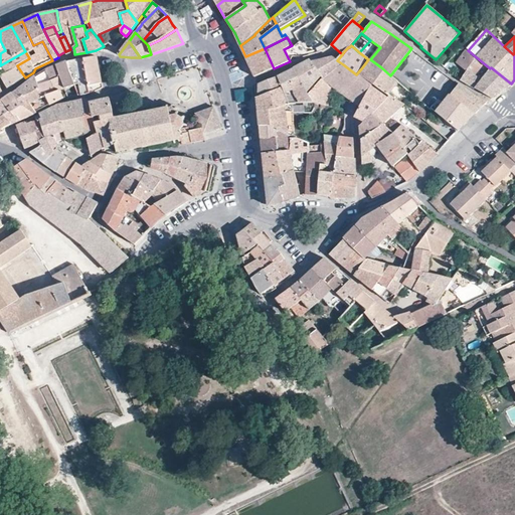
[(265,48),(245,56),(254,76),(274,68),(265,48)]
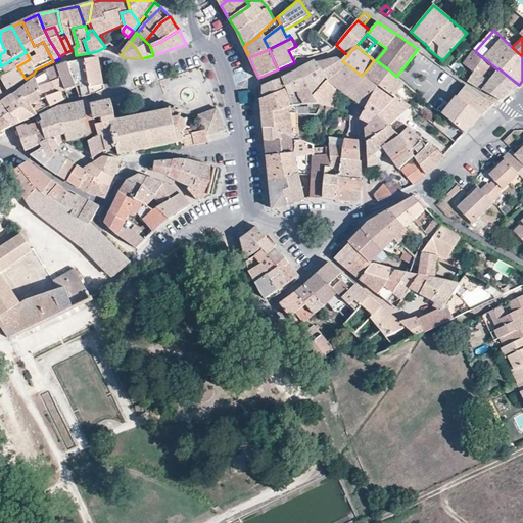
[(497,69),(475,51),(464,65),(473,74),(468,82),(500,100),(519,85),(498,68),(497,69)]
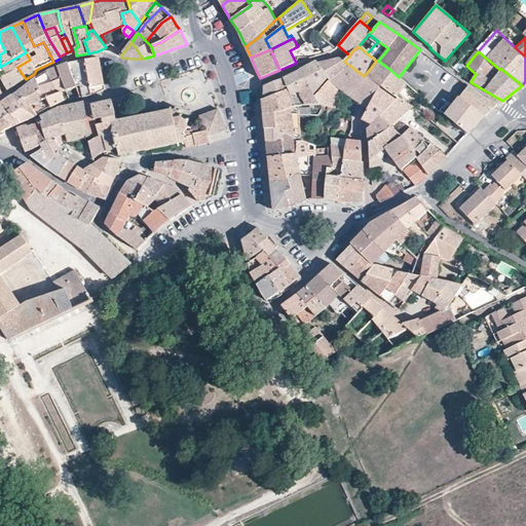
[(26,52),(0,67),(0,76),(1,79),(19,69),(17,67),(30,60),(26,52)]
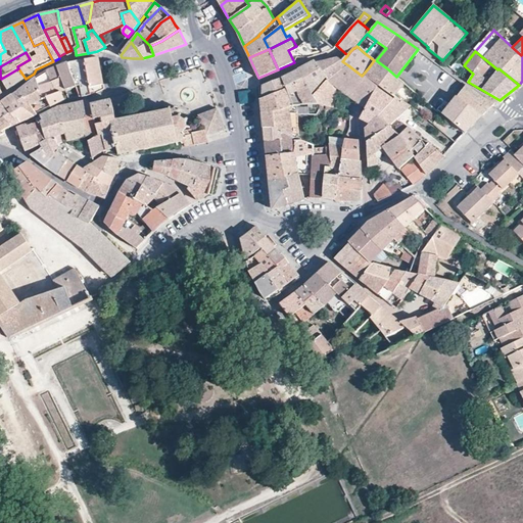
[(83,60),(67,63),(77,86),(81,97),(88,95),(95,94),(96,93),(105,89),(99,57),(94,58),(83,60)]
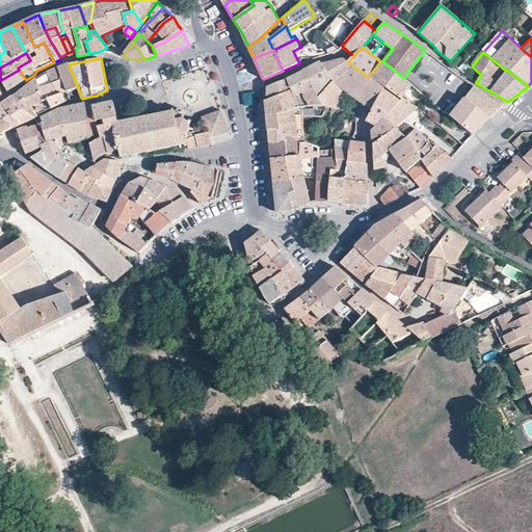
[(348,62),(344,59),(322,63),(331,79),(333,81),(334,82),(354,67),(348,62)]
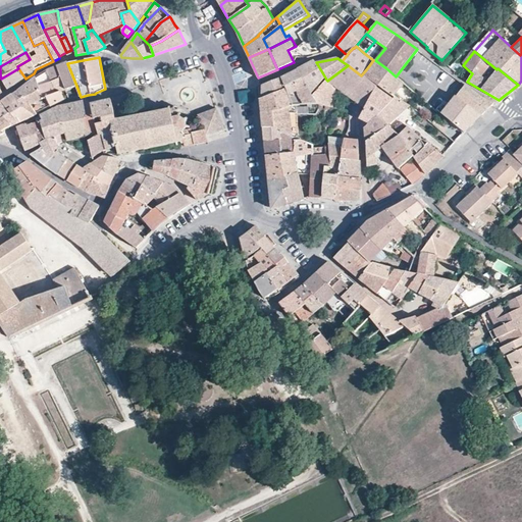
[(394,97),(404,83),(396,76),(386,68),(375,60),(375,61),(368,69),(363,76),(377,88),(378,86),(394,97)]
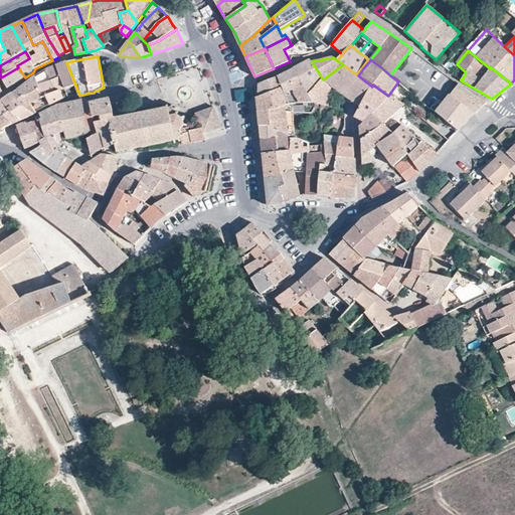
[(321,76),(312,61),(310,60),(294,68),(303,86),(307,93),(321,76)]
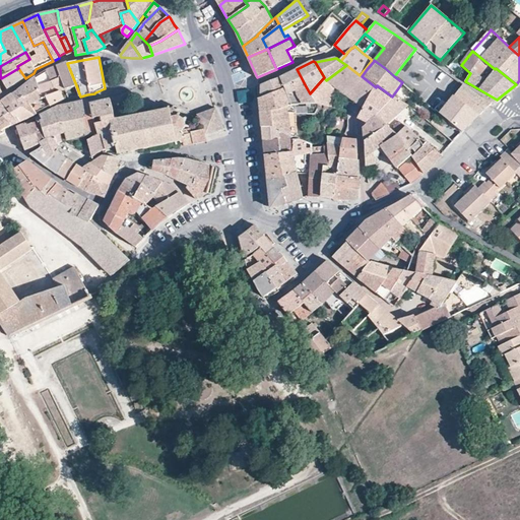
[(67,63),(57,66),(61,77),(66,89),(76,85),(67,63)]
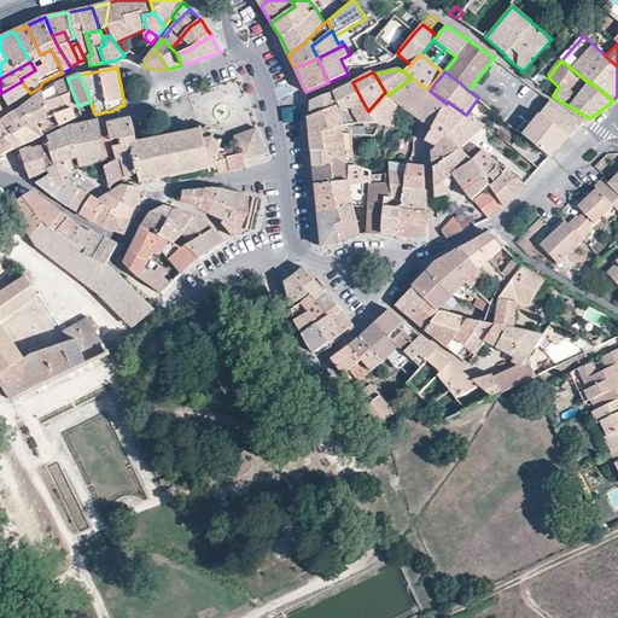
[(427,89),(412,77),(388,95),(386,94),(369,115),(374,123),(378,124),(384,126),(391,126),(395,121),(404,108),(417,117),(420,112),(424,115),(420,120),(432,129),(447,104),(430,91),(427,89)]
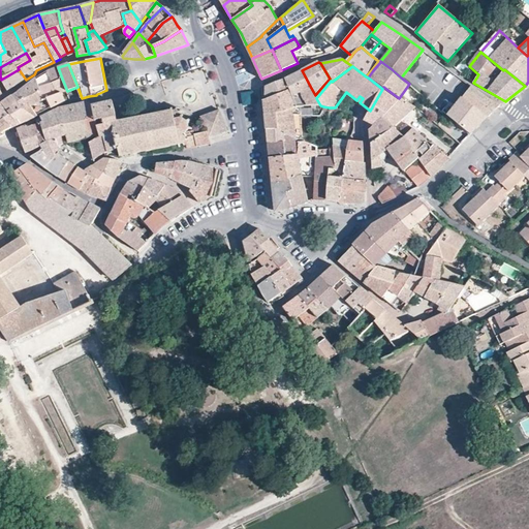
[(58,67),(49,71),(53,83),(62,79),(58,67)]
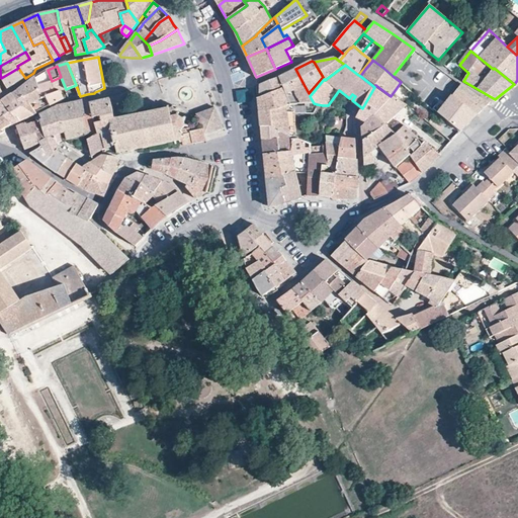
[(18,68),(1,78),(8,89),(25,78),(18,68)]
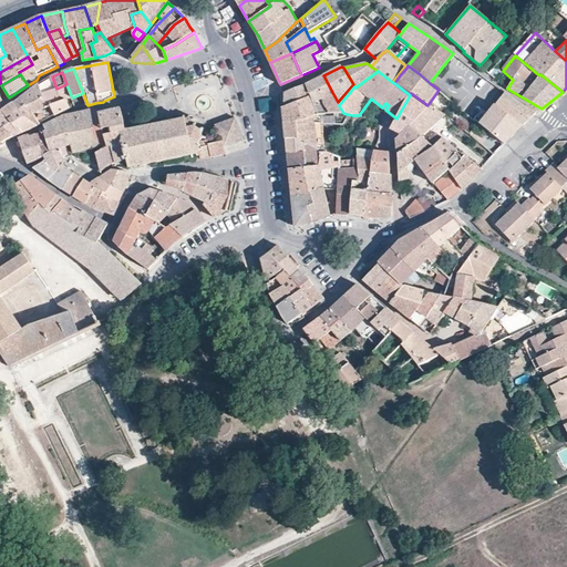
[(333,94),(323,75),(306,84),(310,96),(313,104),(333,94)]
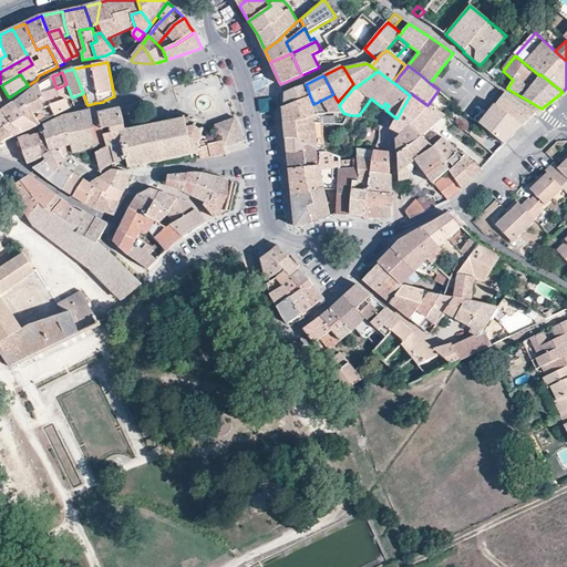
[(40,84),(39,84),(47,107),(51,105),(52,104),(61,102),(57,89),(52,76),(40,84)]
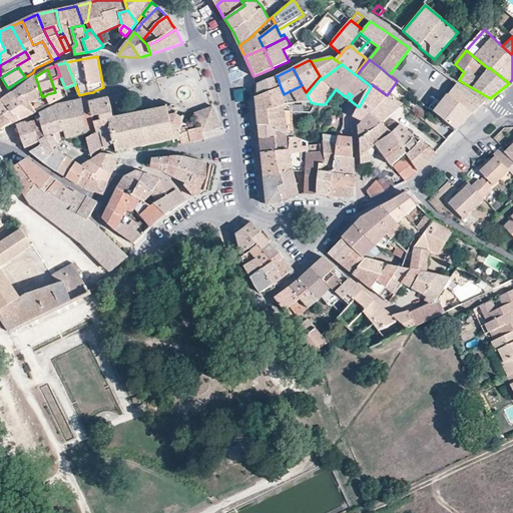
[(35,76),(14,93),(23,106),(34,113),(50,105),(46,95),(42,97),(35,76)]
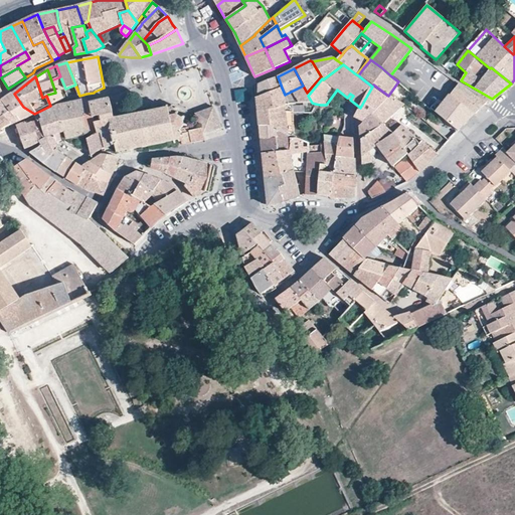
[(46,96),(50,106),(63,99),(59,91),(65,89),(60,76),(51,80),(55,93),(47,95),(46,96)]
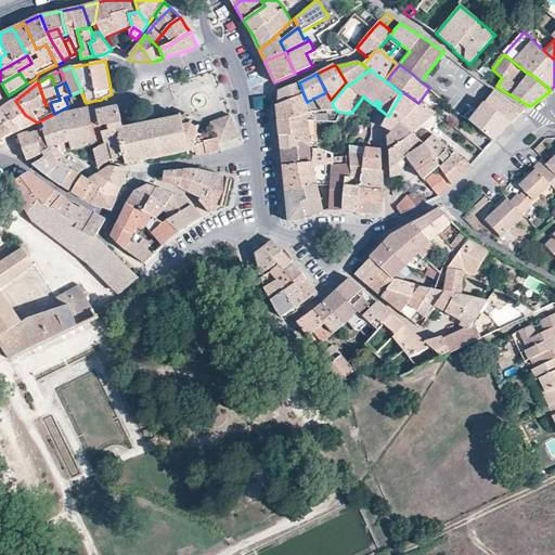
[(279,104),(304,94),(299,82),(278,91),(279,104)]
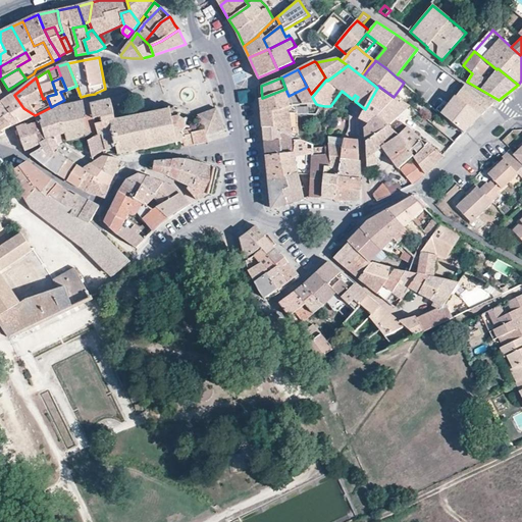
[(479,96),(465,85),(456,96),(481,115),(494,103),(489,102),(481,97),(479,96)]
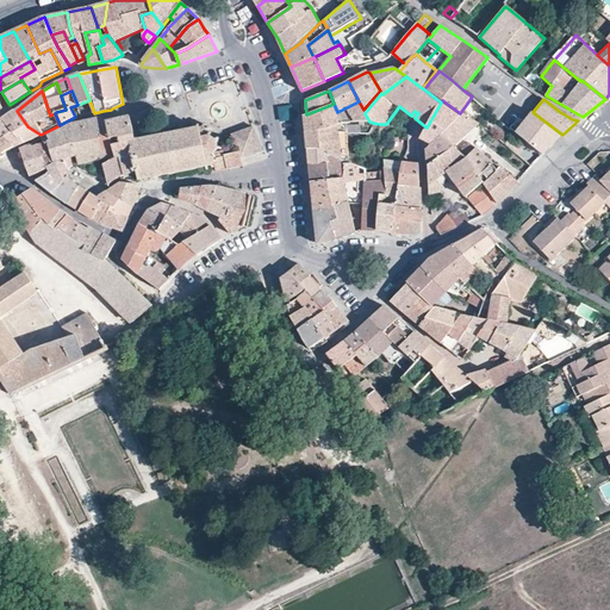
[(359,101),(337,112),(342,123),(348,123),(369,122),(365,113),(363,110),(359,101)]
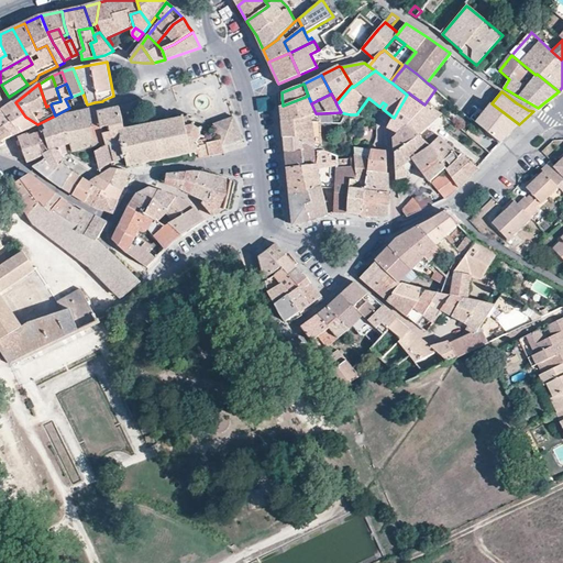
[(424,107),(407,95),(394,118),(388,128),(399,133),(407,125),(424,107)]
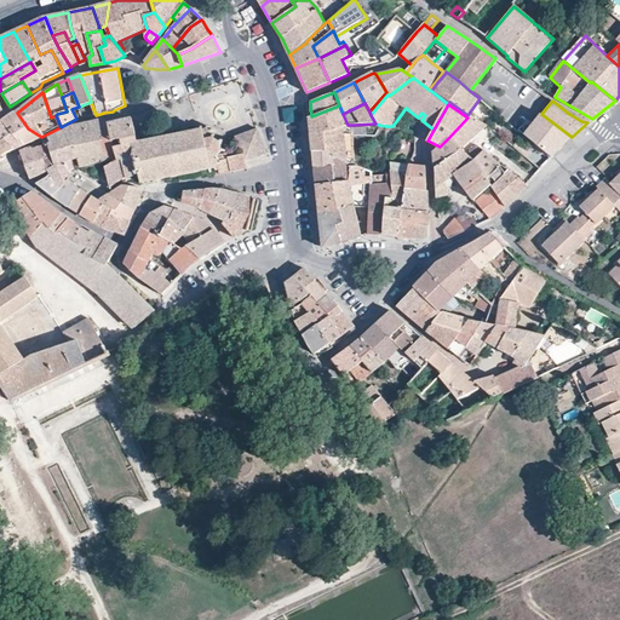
[(343,114),(339,105),(311,116),(309,118),(310,135),(331,132),(343,127),(345,138),(355,136),(354,125),(348,125),(343,114)]
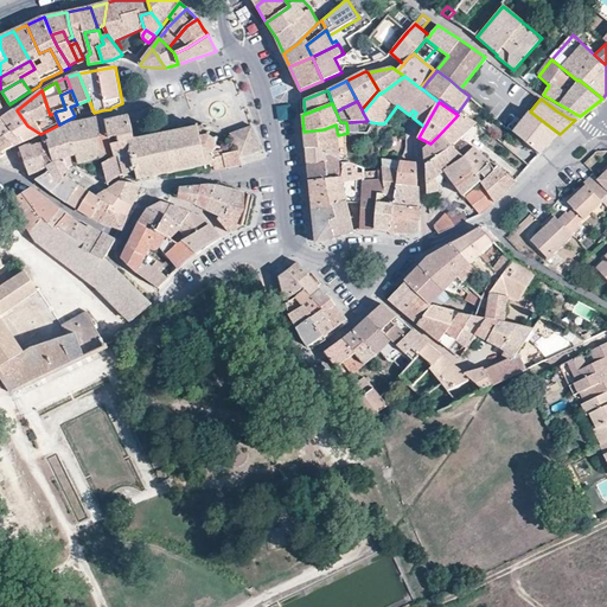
[(17,110),(2,119),(18,138),(20,136),(25,142),(27,141),(40,134),(27,126),(17,110)]
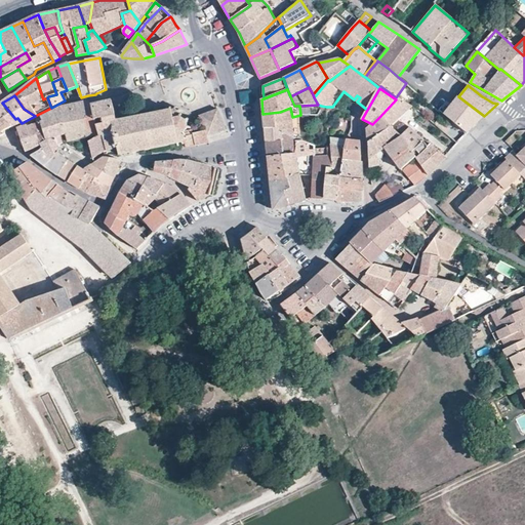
[(484,116),(458,96),(445,115),(468,132),(484,116)]
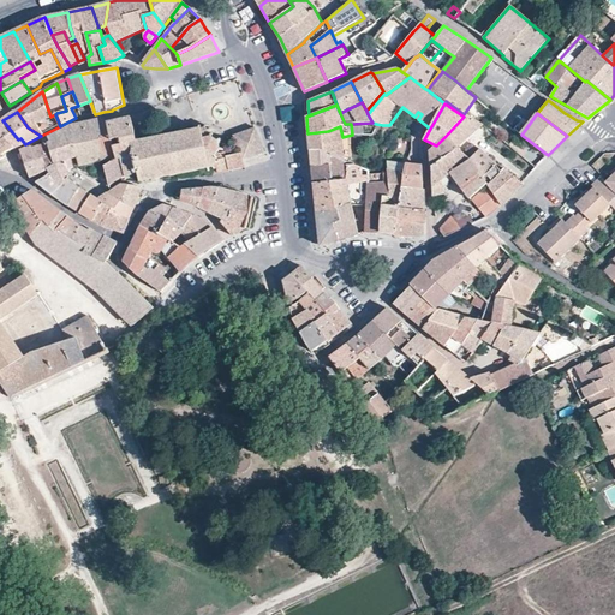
[(483,125),(465,115),(464,117),(445,137),(457,148),(483,125)]
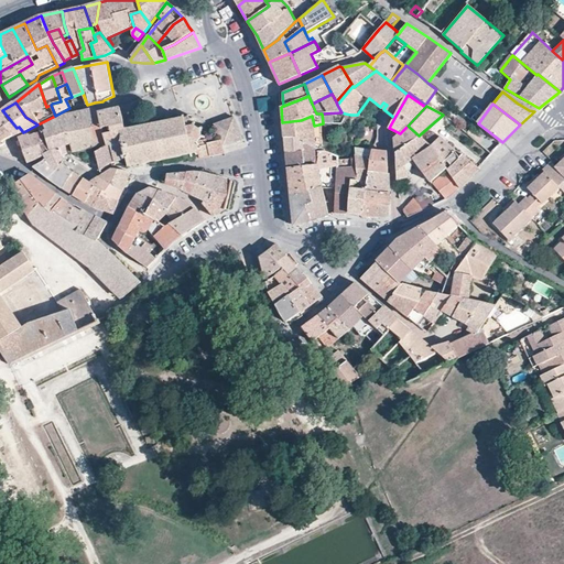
[(99,116),(98,114),(93,108),(89,109),(90,118),(99,116)]
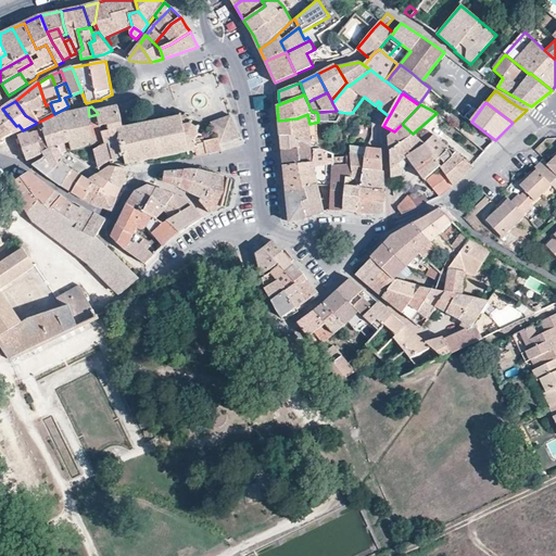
[(118,128),(124,127),(118,106),(97,111),(97,112),(98,114),(100,126),(105,142),(105,144),(121,140),(118,128)]
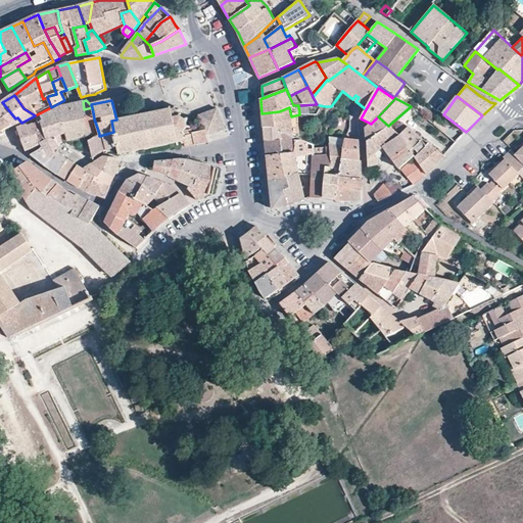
[(94,119),(92,107),(84,109),(83,101),(57,106),(40,115),(42,119),(43,122),(41,122),(47,140),(51,138),(52,138),(60,135),(65,134),(67,141),(99,134),(94,119)]
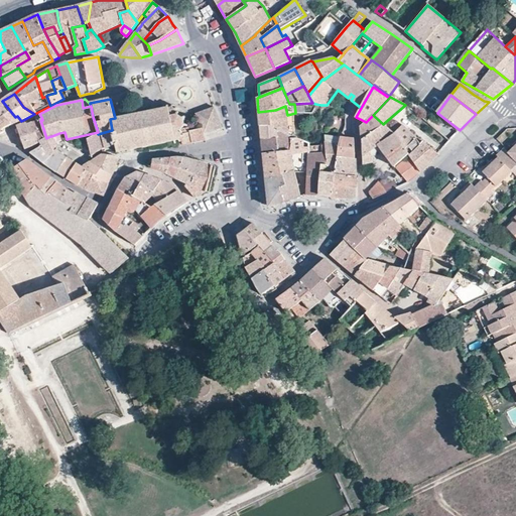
[(2,101),(0,102),(0,118),(0,119),(4,116),(12,125),(21,121),(17,116),(15,117),(2,101)]
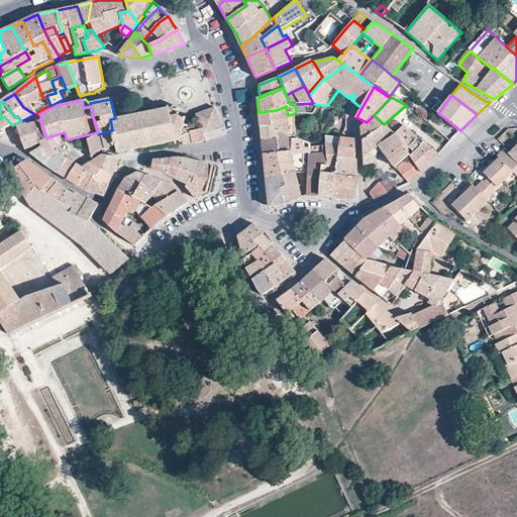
[(170,107),(136,114),(115,118),(110,119),(112,130),(117,153),(123,152),(172,142),(175,145),(177,144),(184,145),(206,140),(204,135),(202,129),(182,134),(183,132),(182,130),(183,129),(184,128),(184,127),(185,126),(187,127),(187,125),(185,125),(185,123),(185,122),(184,120),(186,119),(185,117),(183,118),(182,117),(180,116),(179,115),(179,114),(178,113),(178,112),(177,110),(179,109),(178,108),(176,109),(175,108),(174,107),(174,106),(172,105),(172,107),(170,107)]
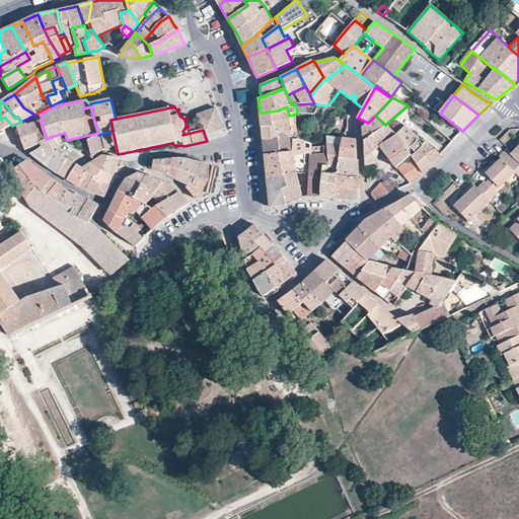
[(277,110),(260,113),(262,127),(270,127),(279,131),(293,135),(289,116),(287,106),(277,110)]
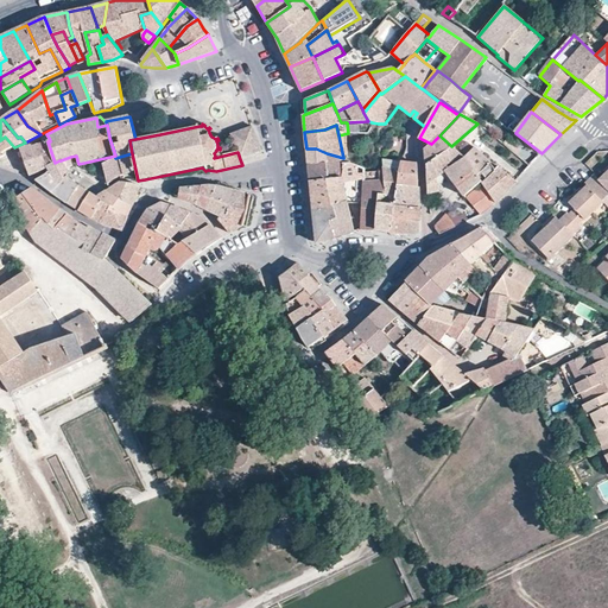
[(232,134),(238,152),(240,159),(252,156),(263,152),(258,139),(253,127),(242,131),(232,134)]
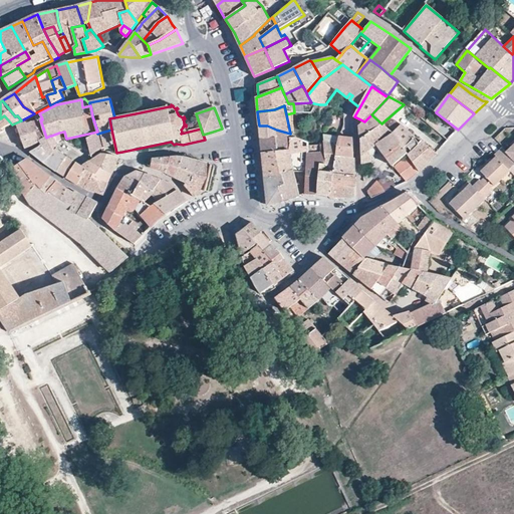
[(294,112),(286,114),(290,134),(296,138),(294,112)]
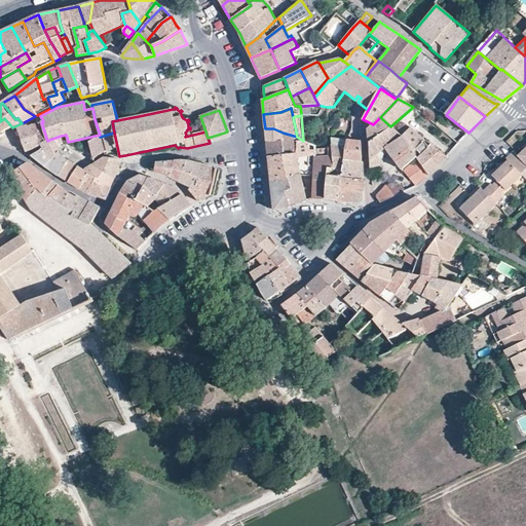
[(391,127),(390,126),(380,117),(373,124),(368,128),(369,143),(391,127)]
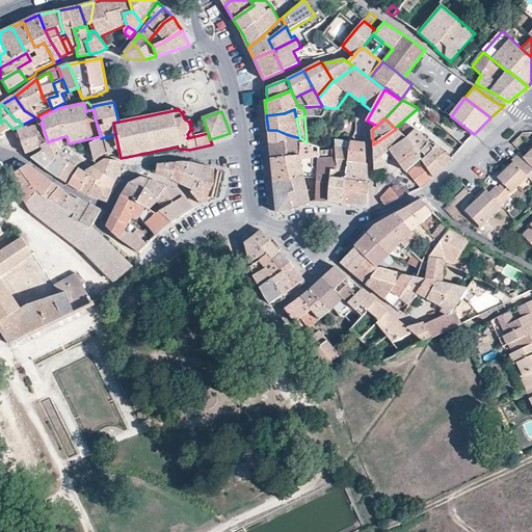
[(0,123),(0,122),(0,139),(4,138),(3,136),(4,132),(12,129),(4,120),(0,123)]
